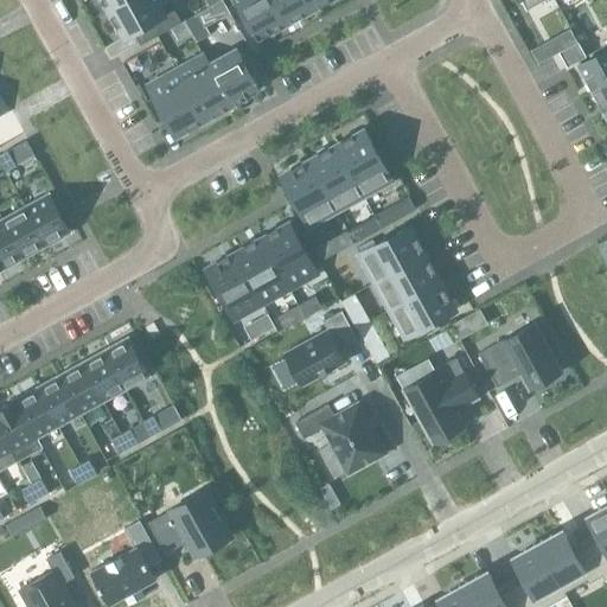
[(102,0),(109,11),(127,0),(102,0)]
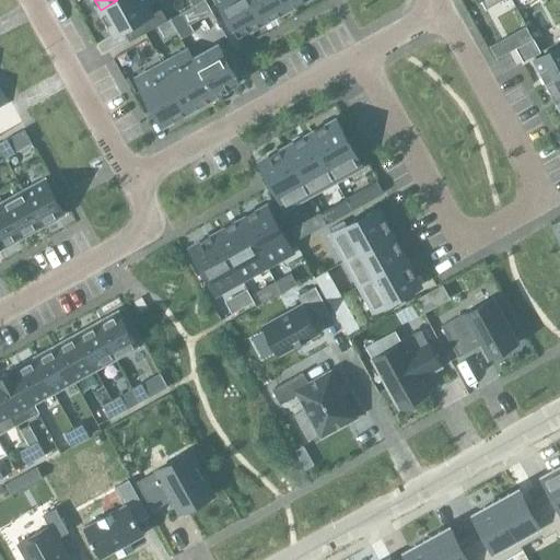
[(117,0),(101,10),(115,35),(124,31),(133,25),(140,36),(146,34),(168,21),(167,21),(159,25),(147,4),(153,0),(117,0)]
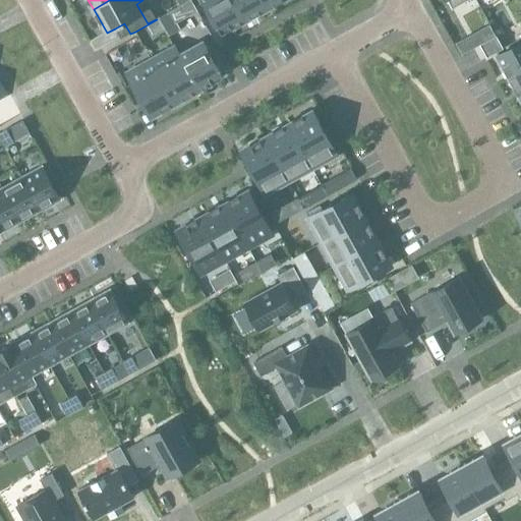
[(233,0),(203,0),(222,35),(245,21),(233,0)]
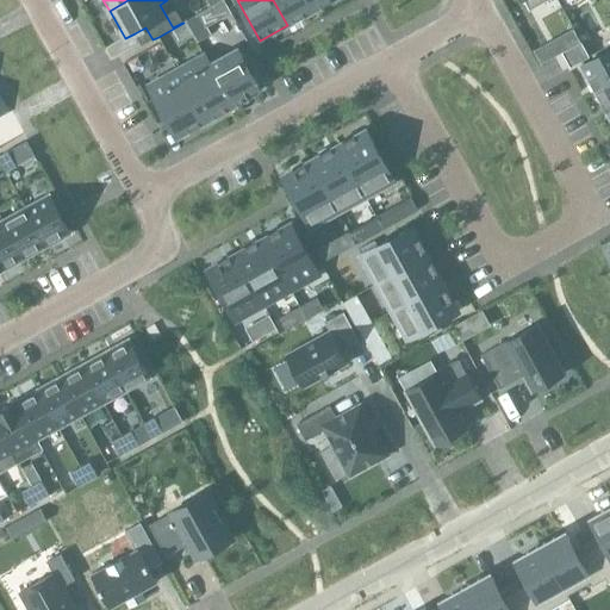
[(309,0),(273,0),(287,25),(315,10),(309,0)]
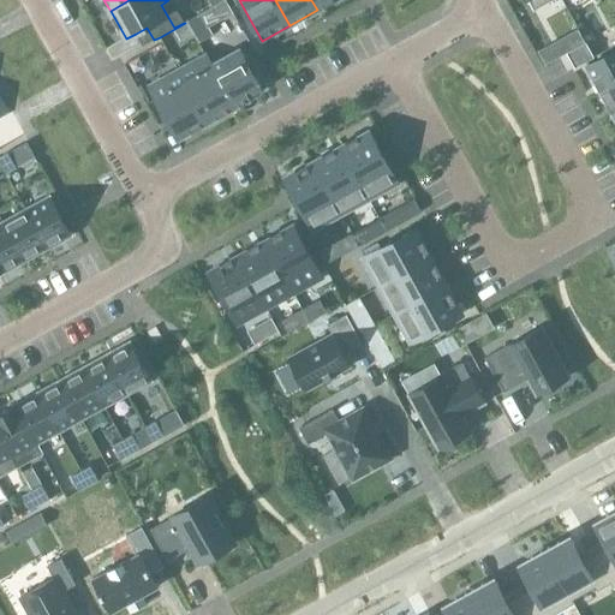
[(311,0),(317,10),(335,0),(311,0)]
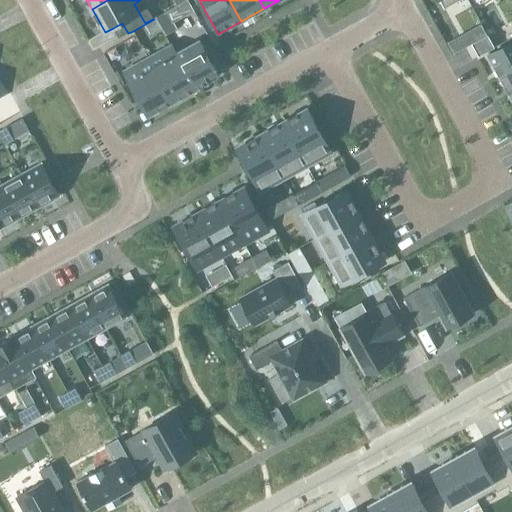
[(439,0),(444,9),(460,0),(439,0)]
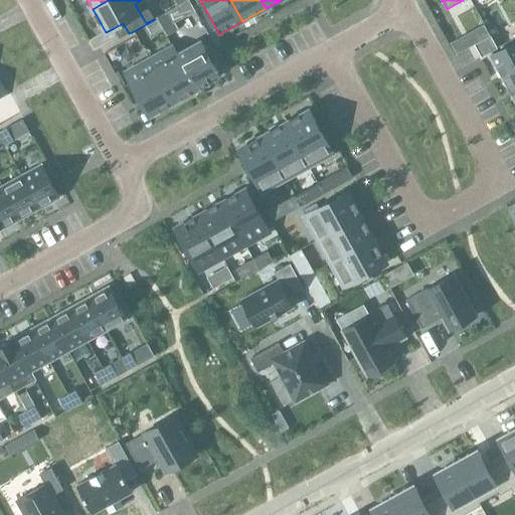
[(178,29),(175,22),(174,23),(172,19),(168,12),(157,17),(161,24),(167,35),(178,29)]
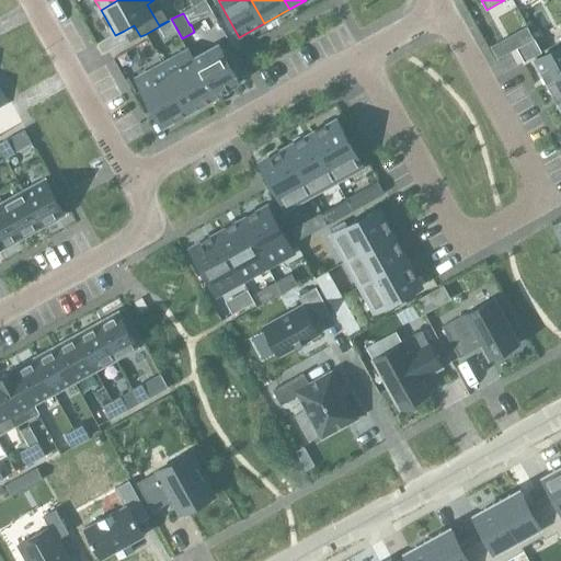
[(535,39),(517,48),(525,63),(541,53),(535,39)]
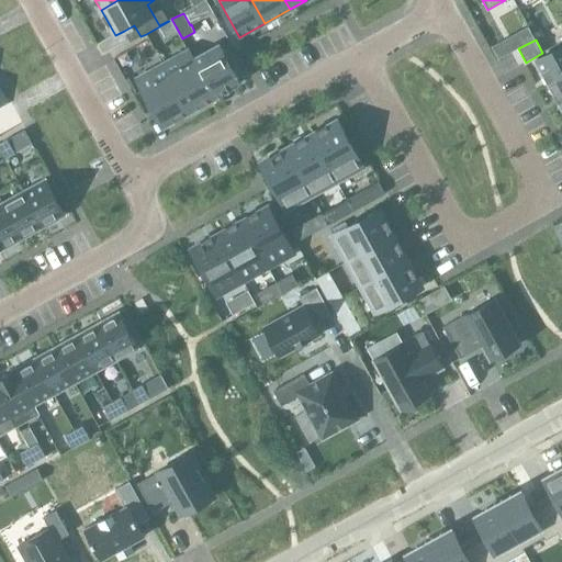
[(220,46),(193,60),(214,99),(239,85),(220,46)]
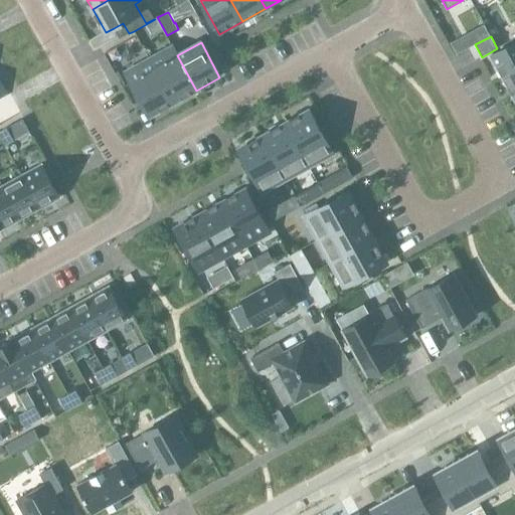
[(514,43),(491,56),(502,75),(514,68),(514,43)]
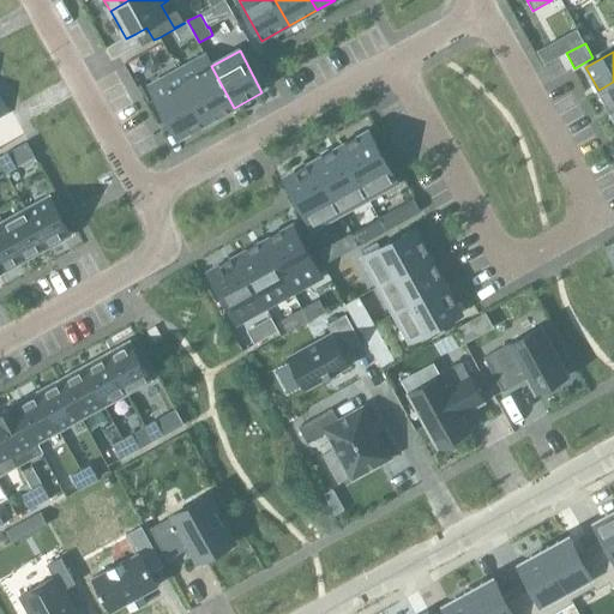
[(205,56),(178,72),(206,124),(234,108),(211,66),(205,56)]
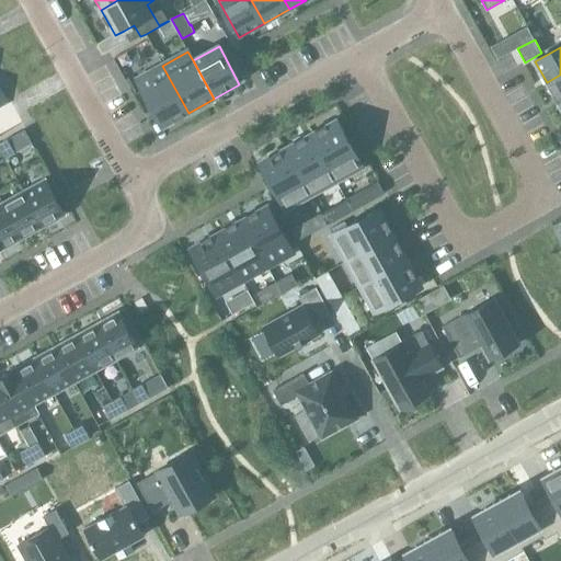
[(162,66),(137,80),(163,126),(189,113),(162,66)]
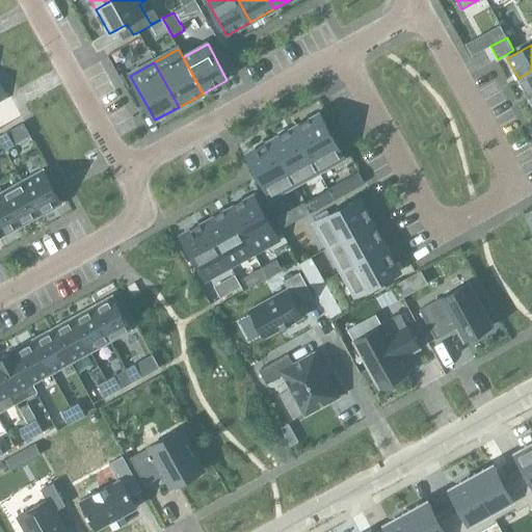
[(531,71),(519,78),(529,98),(531,96),(531,71)]
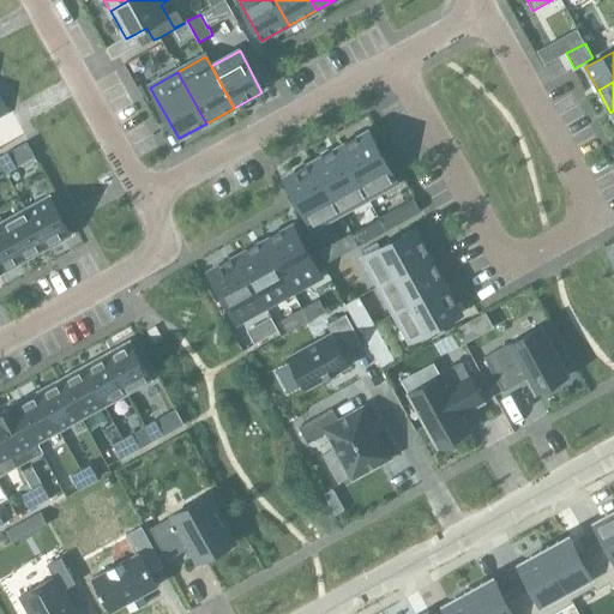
[(368,132),(339,148),(368,199),(397,184),(368,132)]
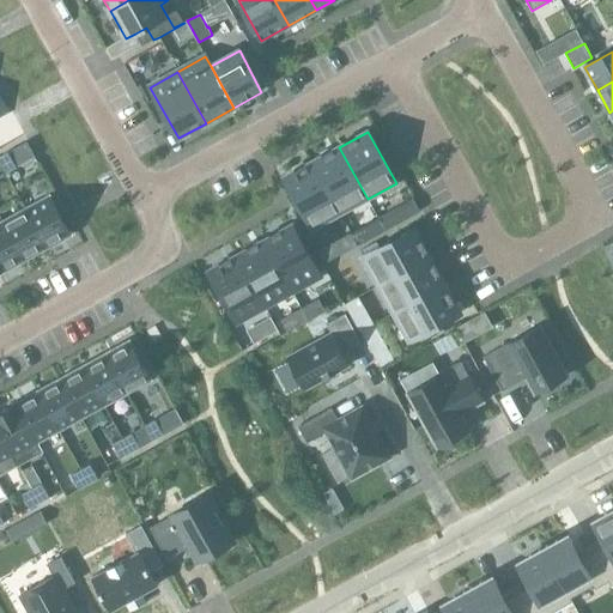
[(339,147),(313,162),(340,214),(368,199),(339,147)]
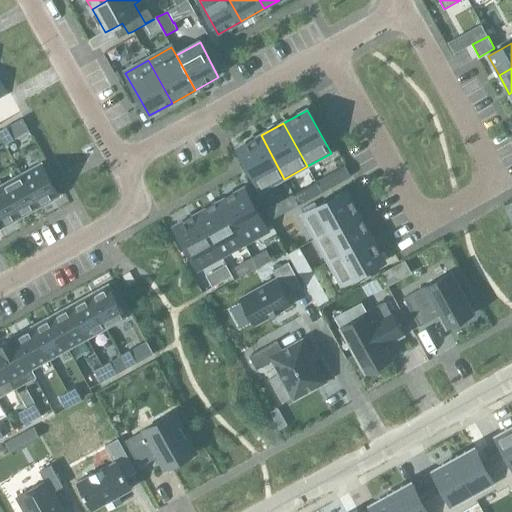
[(7,128),(0,131),(0,135),(5,145),(14,141),(7,128)]
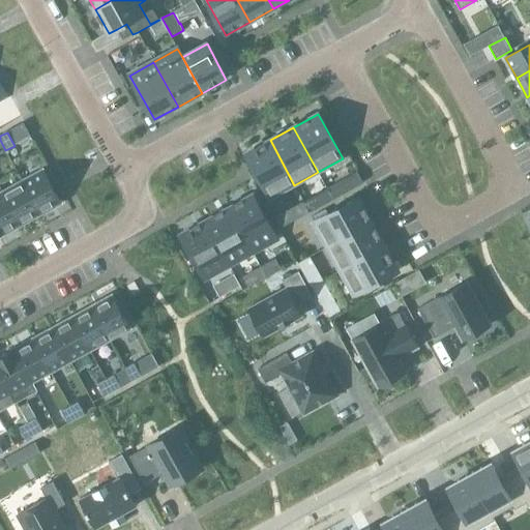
[(270,140),(245,154),(270,199),(294,185),(270,140)]
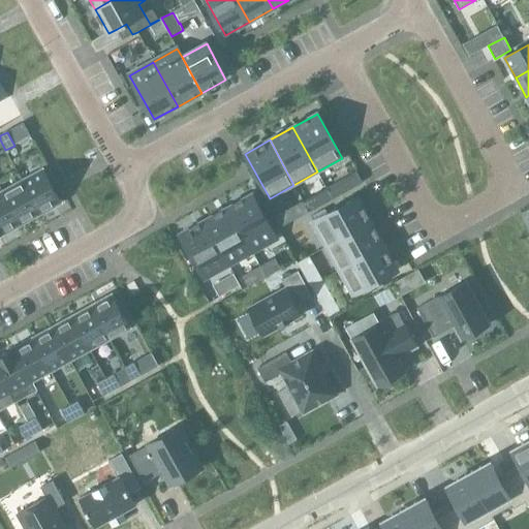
[(42,170),(23,182),(40,214),(61,203),(42,170)]
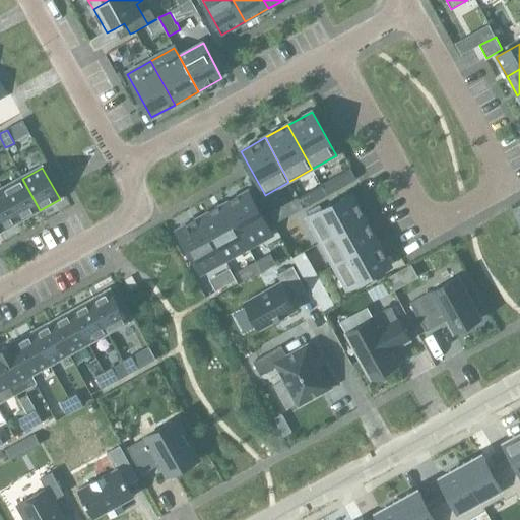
[(335,177),(321,185),(327,196),(341,188),(338,183),(335,177)]
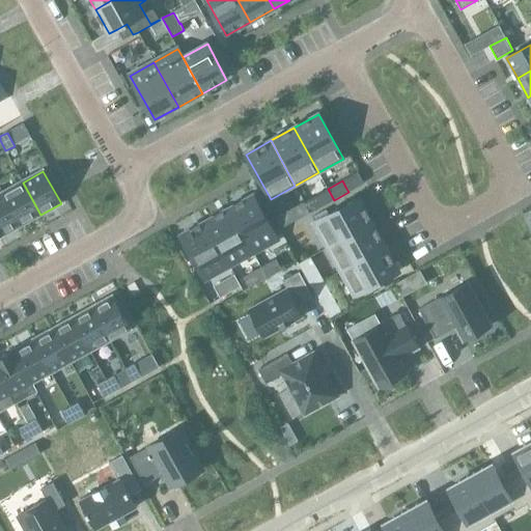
[(23,183),(3,193),(21,225),(40,215),(23,183)]
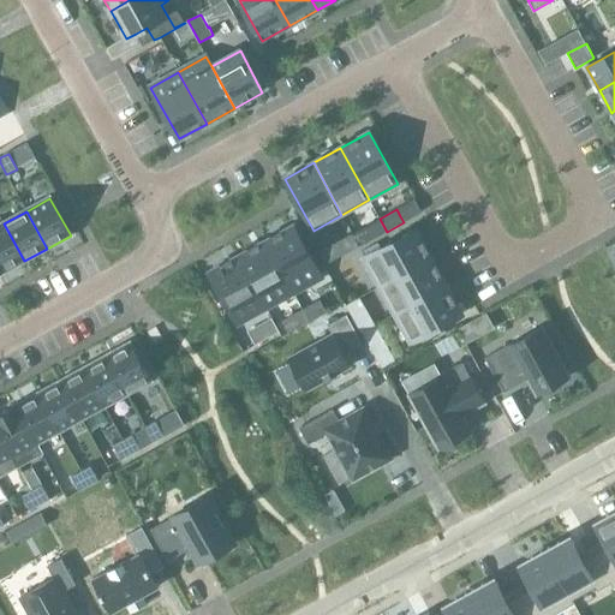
[(380,219),(371,224),(378,237),(387,232),(380,219)]
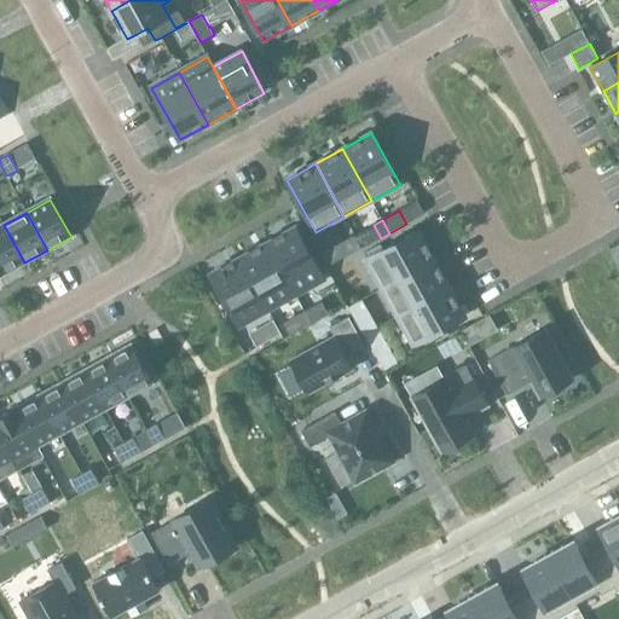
[(4,225),(0,226),(0,273),(1,276),(24,262),(4,225)]
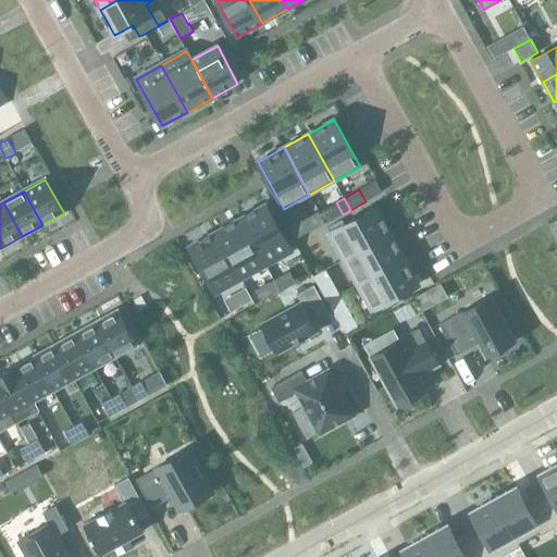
[(265,205),(239,219),(265,265),(292,251),(265,205)]
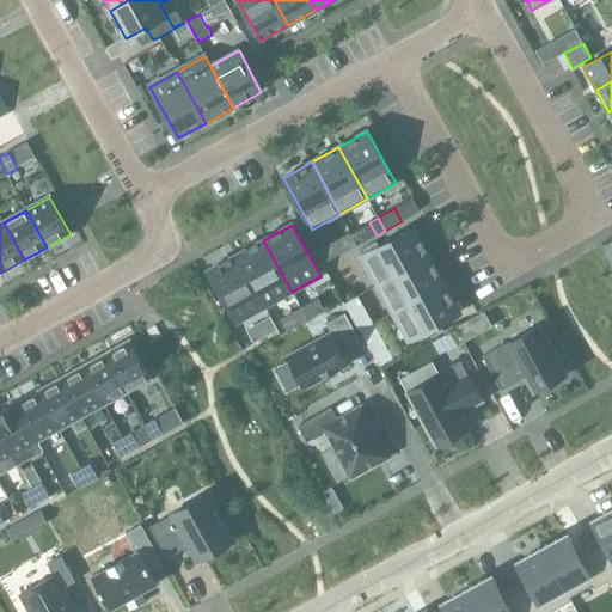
[(414,230),(362,257),(378,286),(429,257),(414,230)]
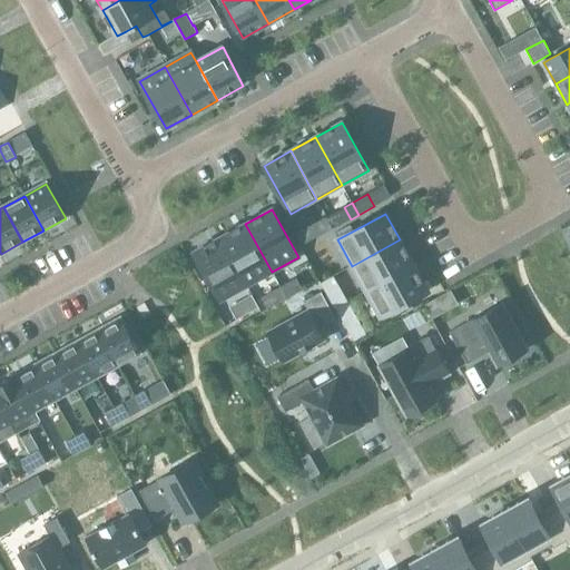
[(245,224),(220,238),(246,286),(272,272),(245,224)]
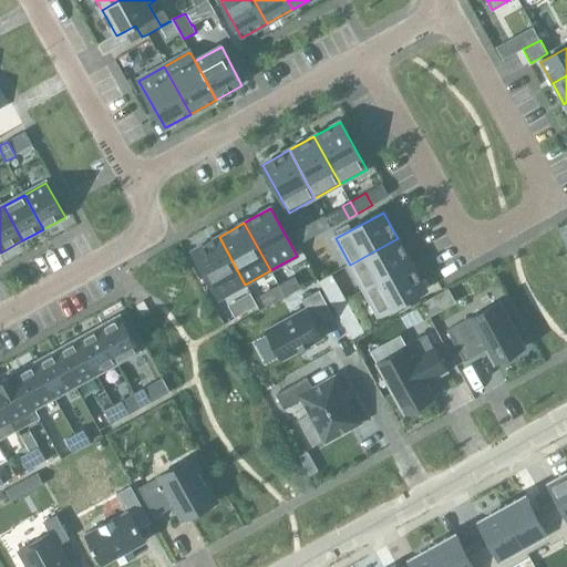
[(219,237),(193,251),(219,299),(245,285),(219,237)]
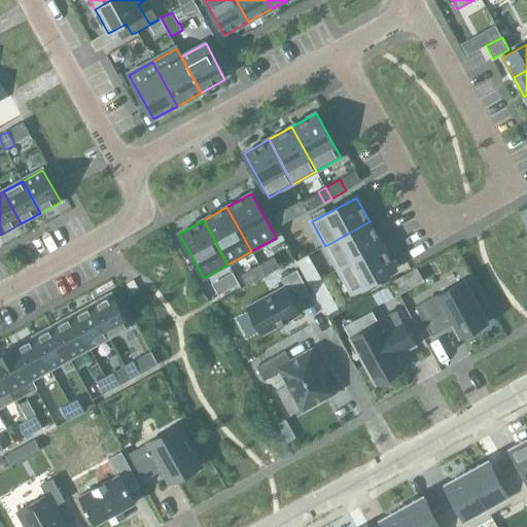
[(370,221),(325,246),(338,270),(383,245),(370,221)]
